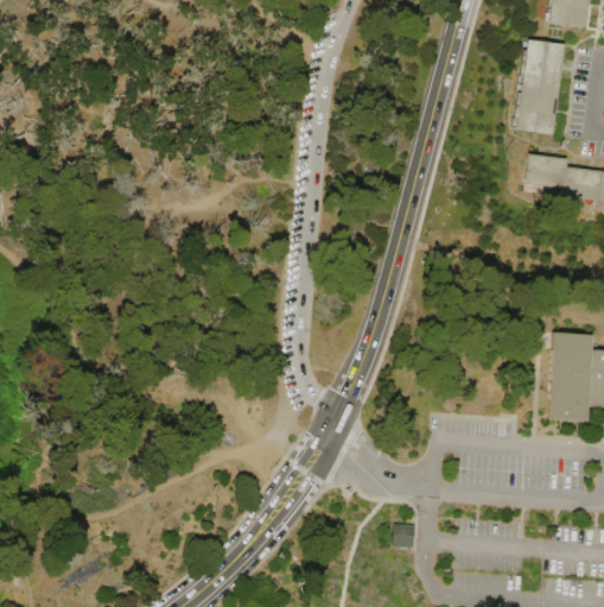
[(590,0),(587,27),(550,23),(552,0),(590,0)]
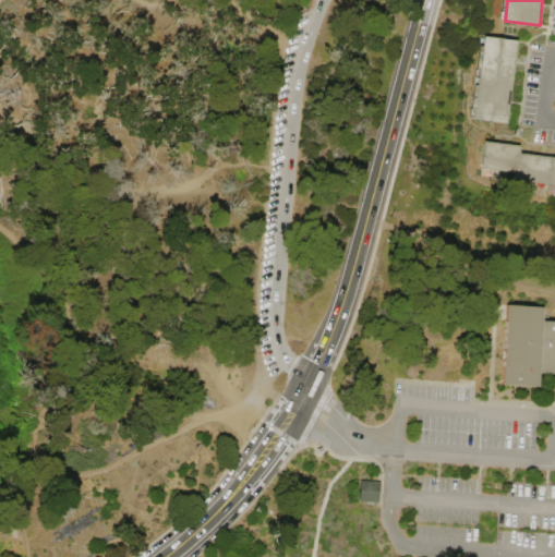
[(520,40),(485,36),(474,118),(509,122),(520,40)]
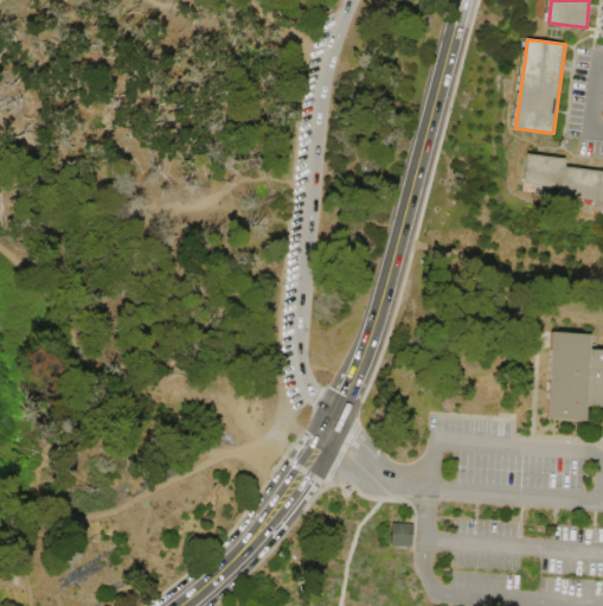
[(528,153),(525,183),(564,187),(563,196),(602,201),(602,171),(568,166),(569,158),(528,153)]
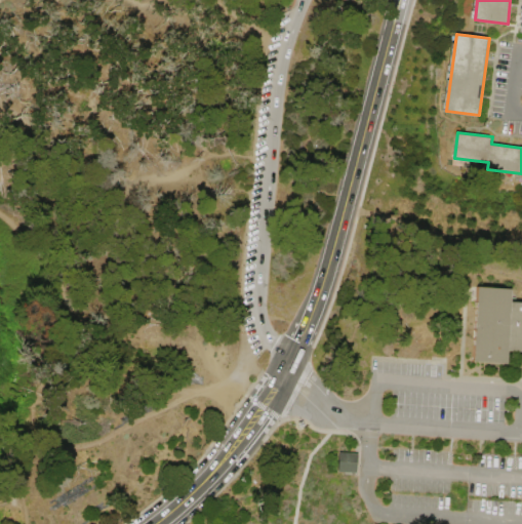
[(480,286),(475,361),(509,363),(509,350),(521,351),(521,301),(512,301),(513,289),(480,286)]
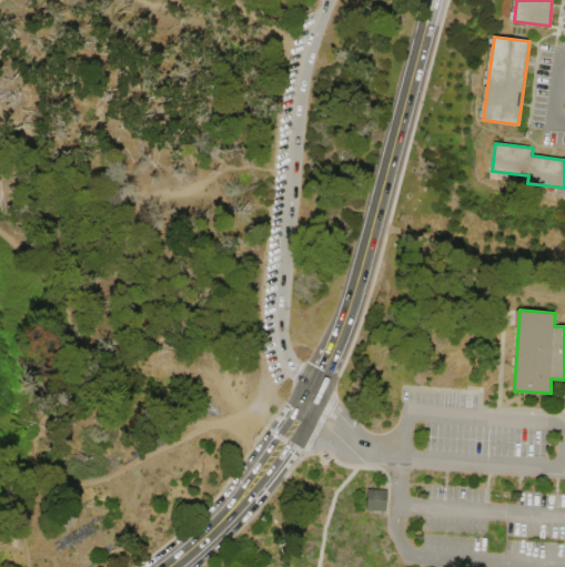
[(387,489),(366,488),(366,508),(386,509),(387,489)]
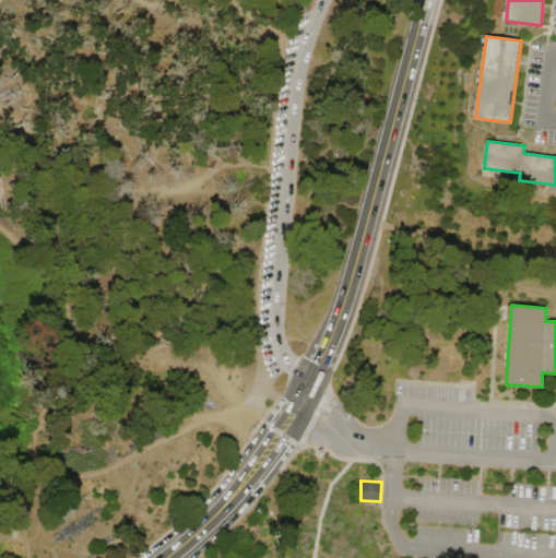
All buildings are outlined.
